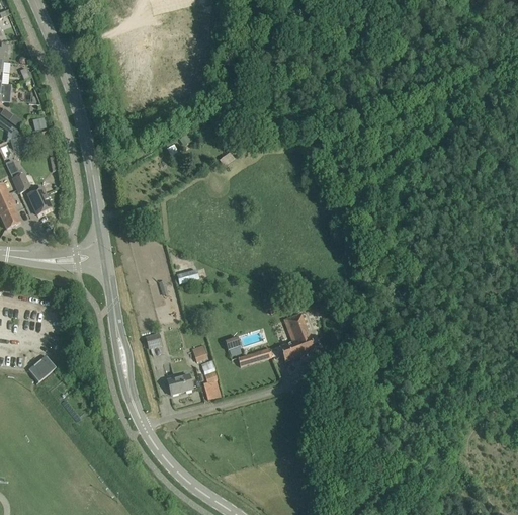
[(9,7),(0,11),(0,13),(1,16),(11,12),(9,7)]
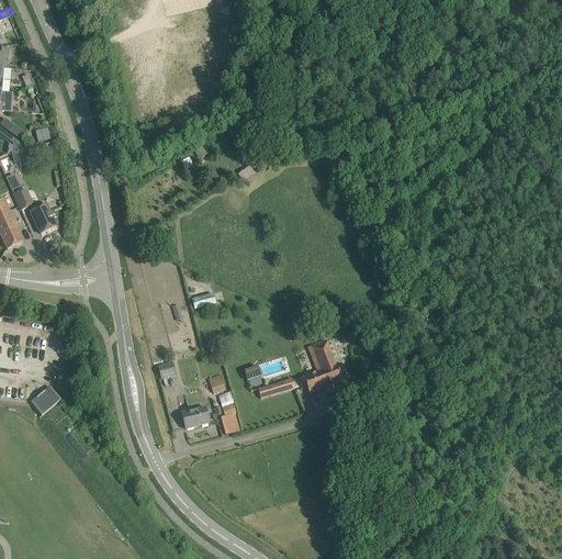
[(33,76),(30,77),(24,79),(26,85),(35,81),(33,76)]
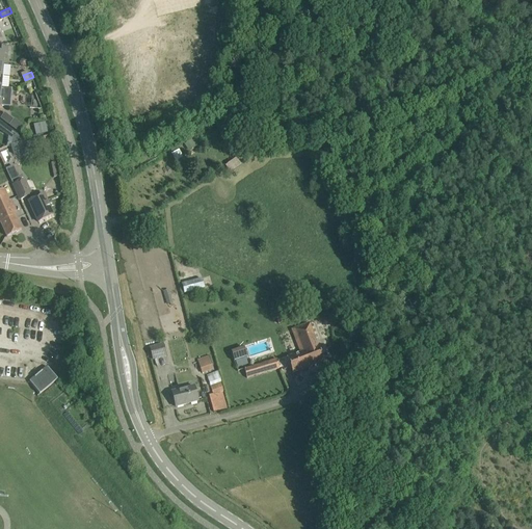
[(11,86),(1,85),(0,84),(0,102),(10,104),(11,86)]
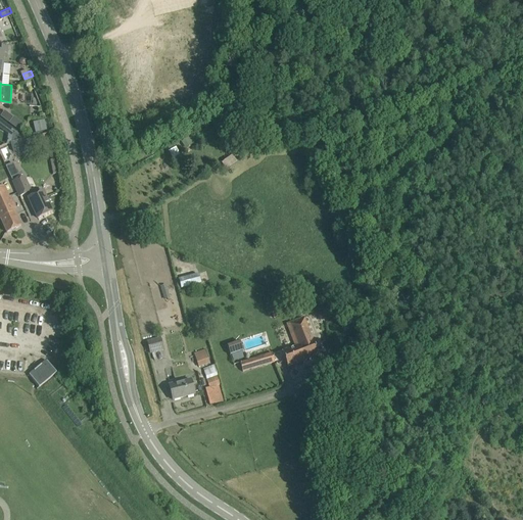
[(13,113),(9,120),(18,128),(24,122),(13,113)]
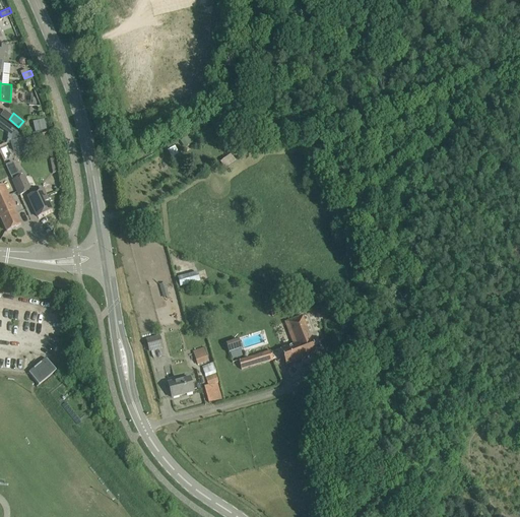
[(36,129),(47,127),(45,117),(34,120),(36,129)]
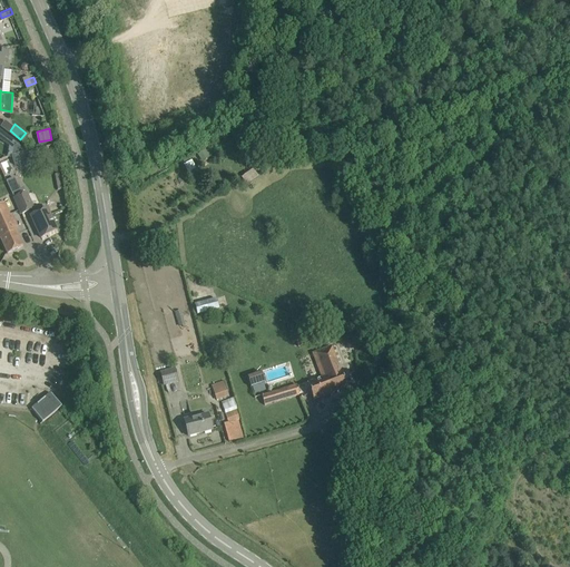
[(27,148),(10,136),(7,154),(27,148)]
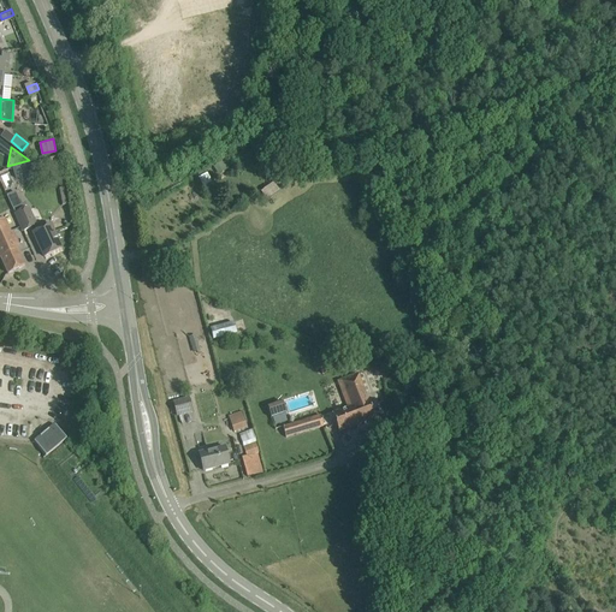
[(242,150),(234,155),(238,162),(246,156),(242,150)]
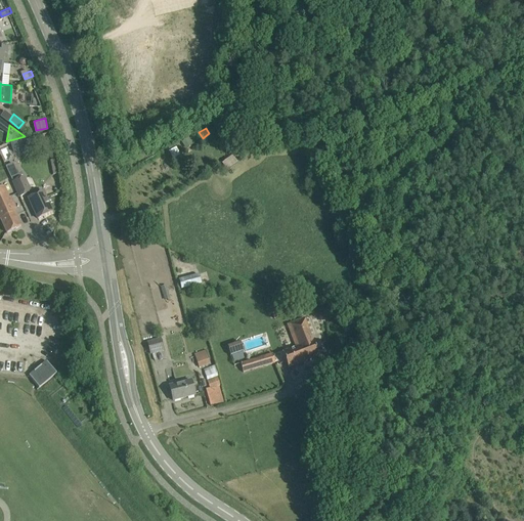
[(56,152),(51,153),(52,158),(50,158),(52,172),(59,170),(56,152)]
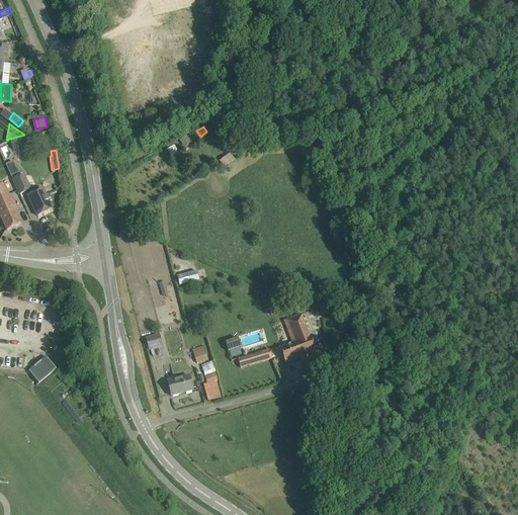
[(231,153),(221,160),(225,166),(235,160),(231,153)]
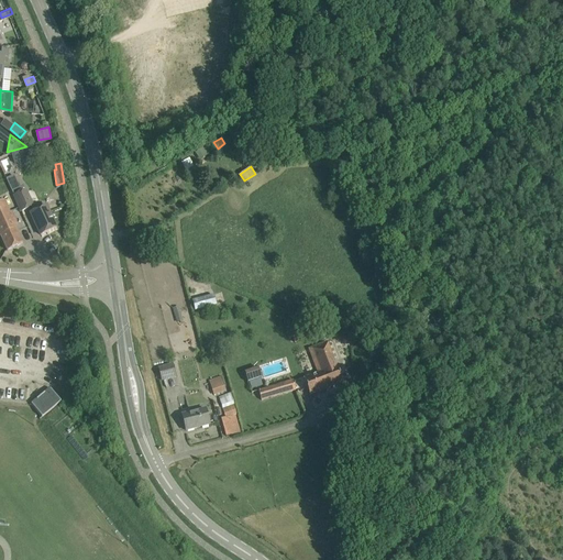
[(7,176),(11,187),(19,184),(14,173),(7,176)]
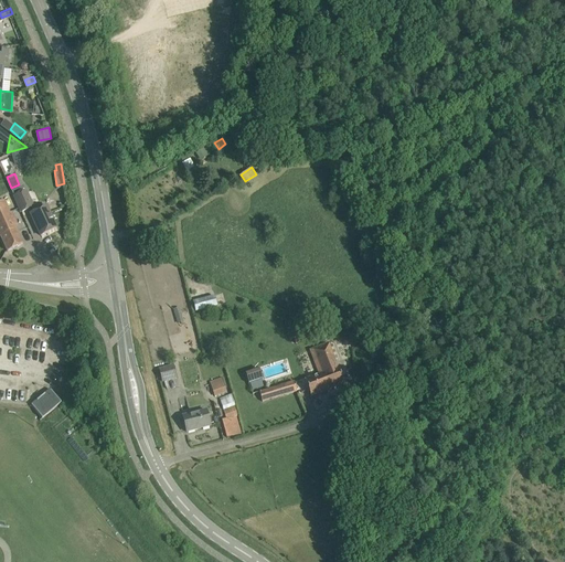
[(33,204),(25,188),(13,193),(21,210),(33,204)]
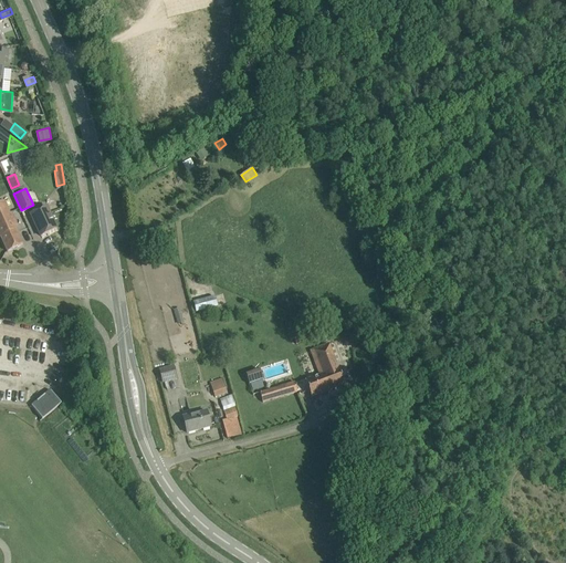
[(10,210),(4,198),(0,199),(0,233),(8,249),(22,242),(18,231),(19,230),(16,222),(17,221),(11,209),(10,210)]
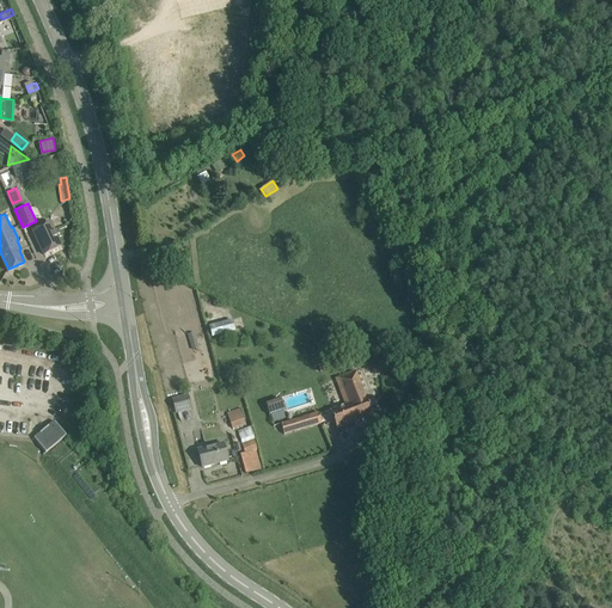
[(61,244),(50,220),(32,228),(44,252),(61,244)]
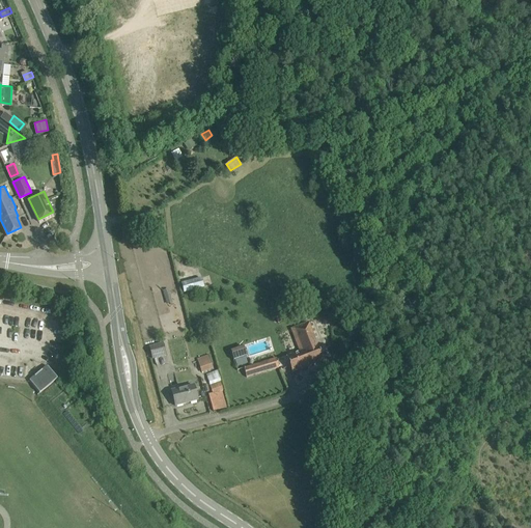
[(203,285),(200,275),(184,280),(187,289),(203,285)]
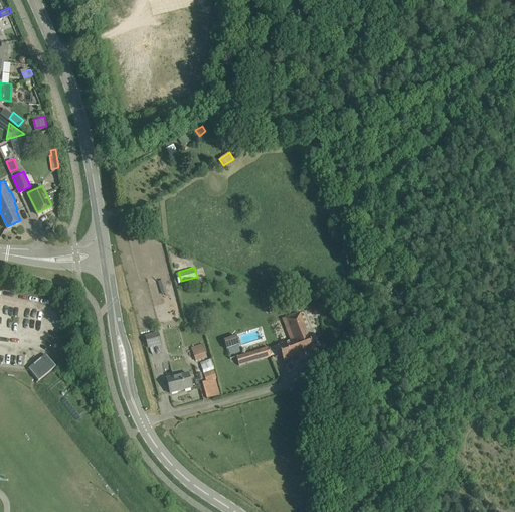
[(167,290),(164,278),(159,280),(162,292),(167,290)]
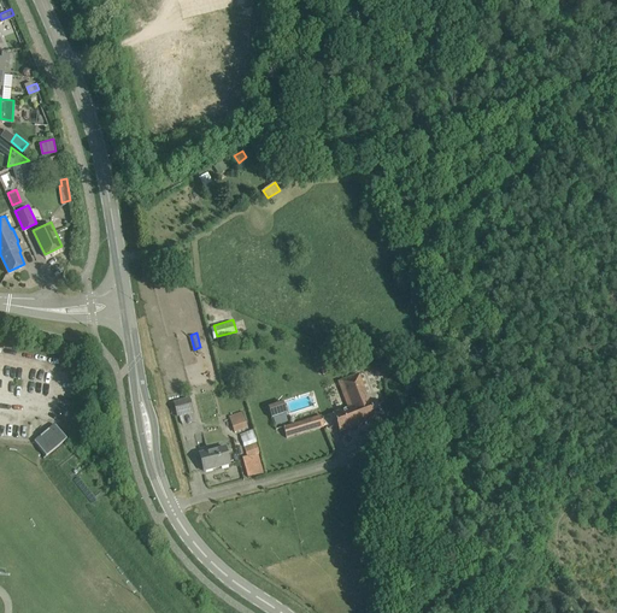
[(319,366),(322,372),(334,369),(331,361),(319,366)]
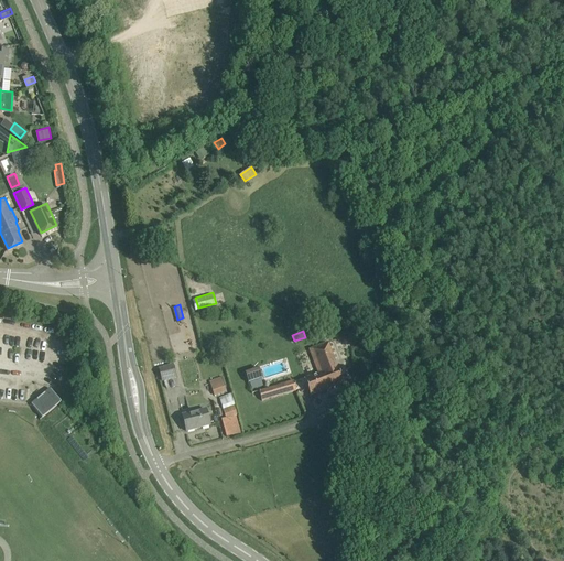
[(311,394),(344,380),(327,340),(310,347),(314,358),(316,357),(322,369),(304,377),(311,394)]
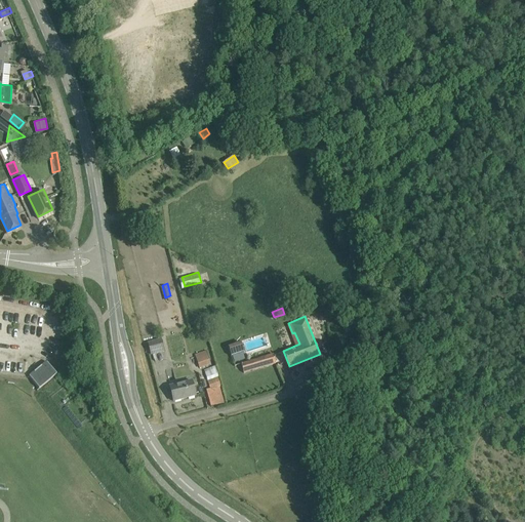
[(148,340),(151,352),(164,349),(161,336),(148,340)]
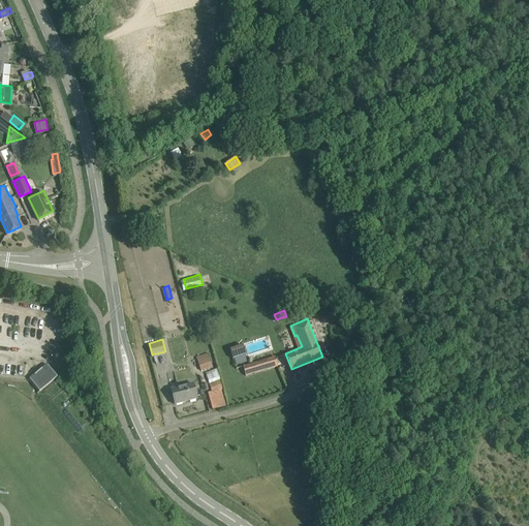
[(229,347),(236,366),(249,362),(242,343),(229,347)]
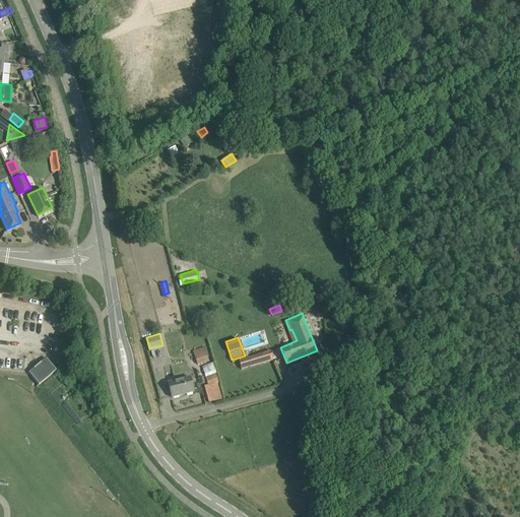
[(192,348),(197,363),(209,359),(204,344),(192,348)]
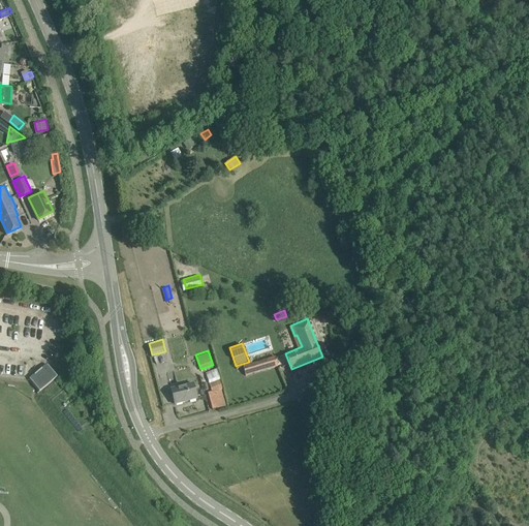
[(243,364),(245,373),(278,364),(275,354),(243,364)]
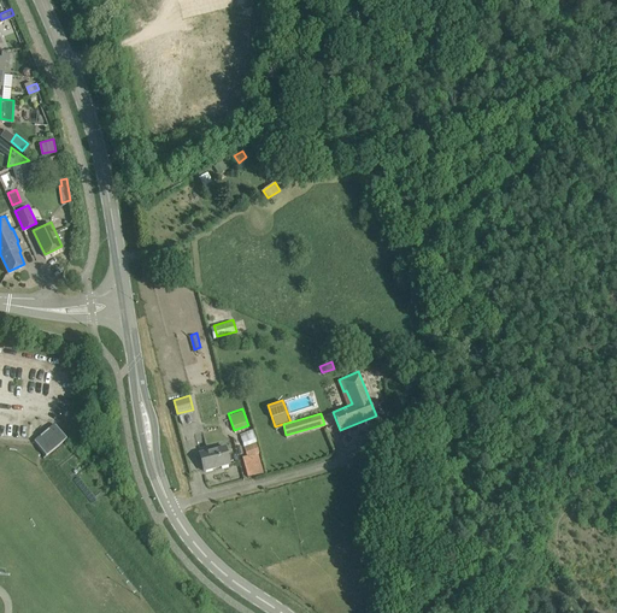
[(50,451),(63,440),(66,436),(56,423),(50,428),(48,426),(40,434),(34,438),(46,453),(50,451)]
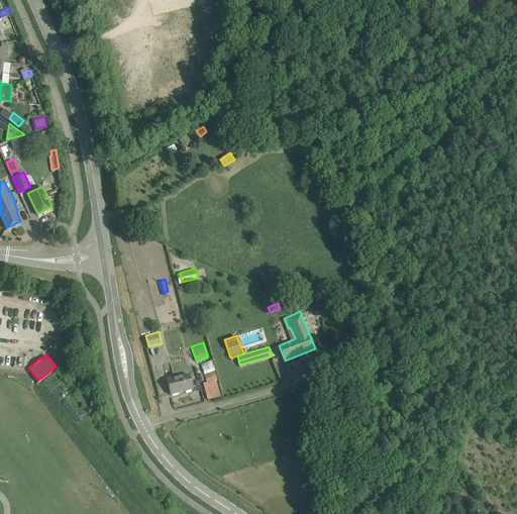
[(206,381),(203,382),(207,398),(220,395),(216,379),(217,379),(211,357),(200,362),(206,381)]
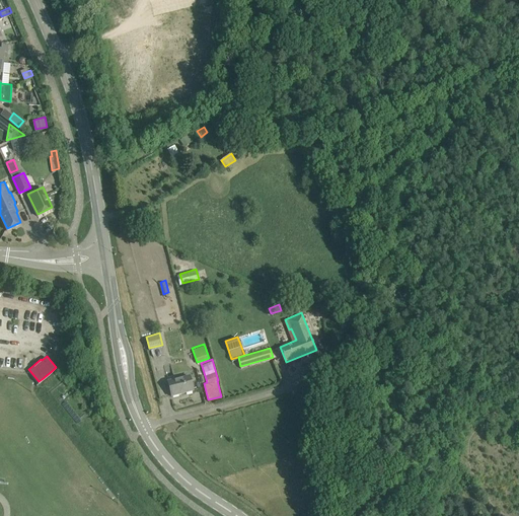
[(190,374),(167,380),(171,394),(193,388),(190,374)]
